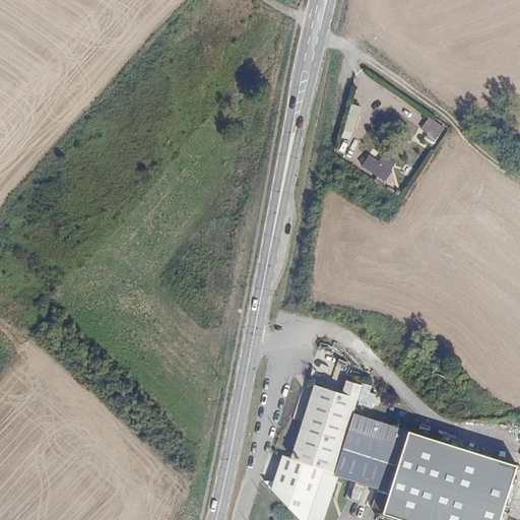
[(353,103),(346,122),(355,125),(362,106),(353,103)]
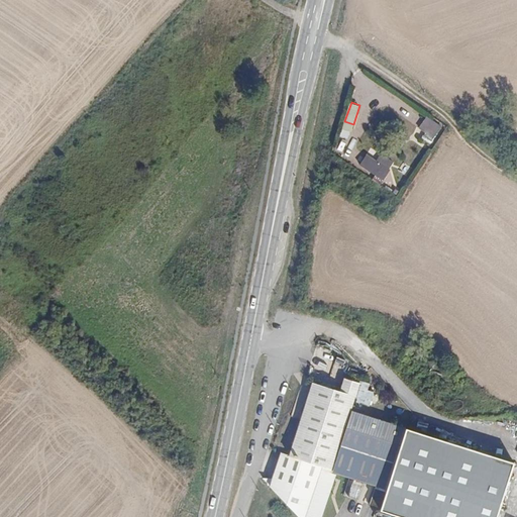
[(443,125),(427,116),(420,129),(435,138),(443,125)]
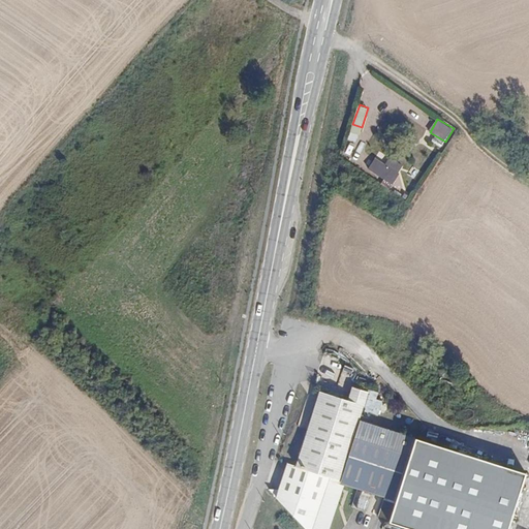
[(386,163),(375,157),(368,168),(385,179),(382,184),(391,188),(404,165),(390,157),(386,163)]
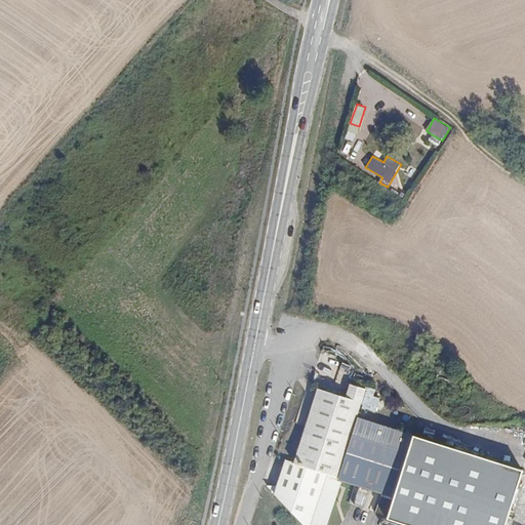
[(405,172),(411,177),(418,170),(411,165),(405,172)]
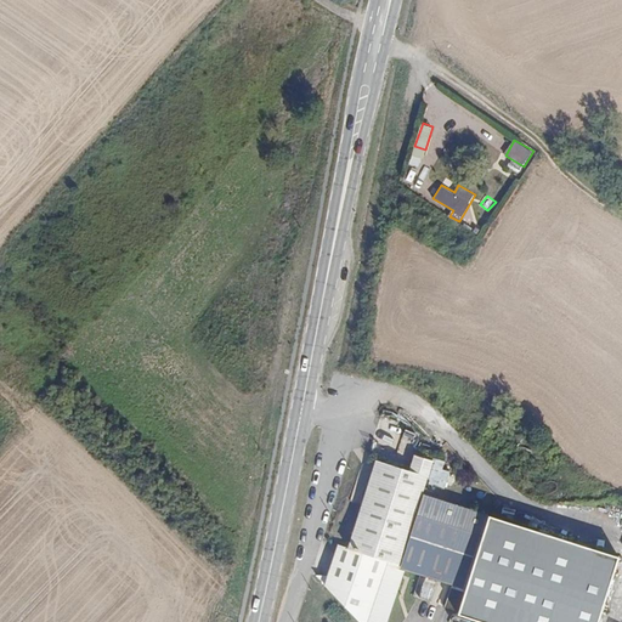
[(351,442),(358,430),(352,427),(345,439),(351,442)]
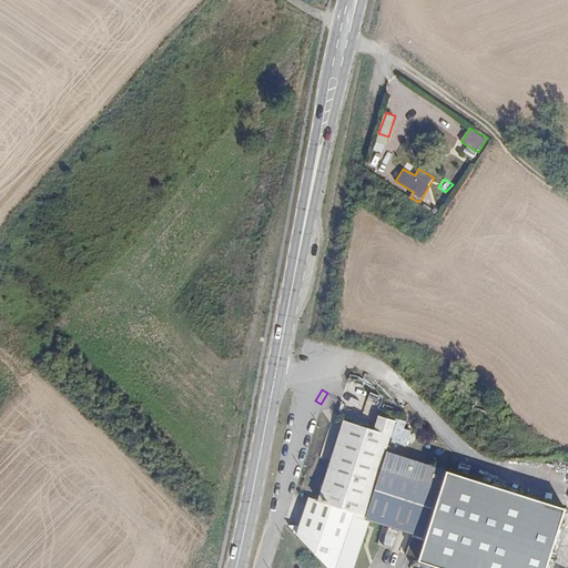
[(290,528),(327,567),(352,567),(368,519),(387,452),(393,433),(395,424),(377,418),(374,432),(361,426),(362,422),(355,421),(354,425),(343,422),(316,504),(308,500),(300,530),(290,528)]
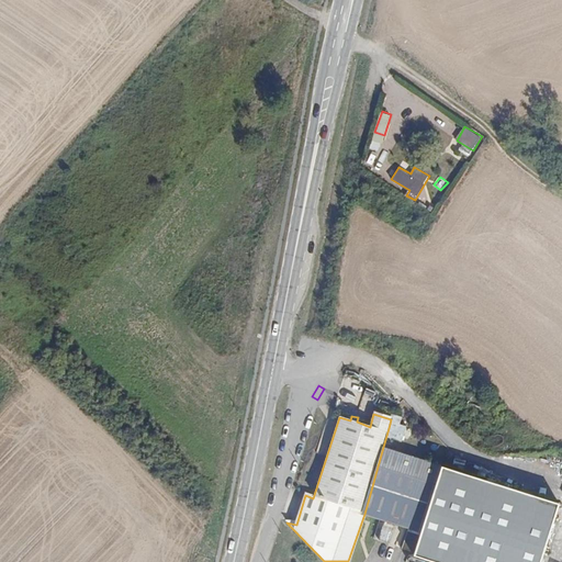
[(404,422),(391,419),(389,428),(402,430),(404,422)]
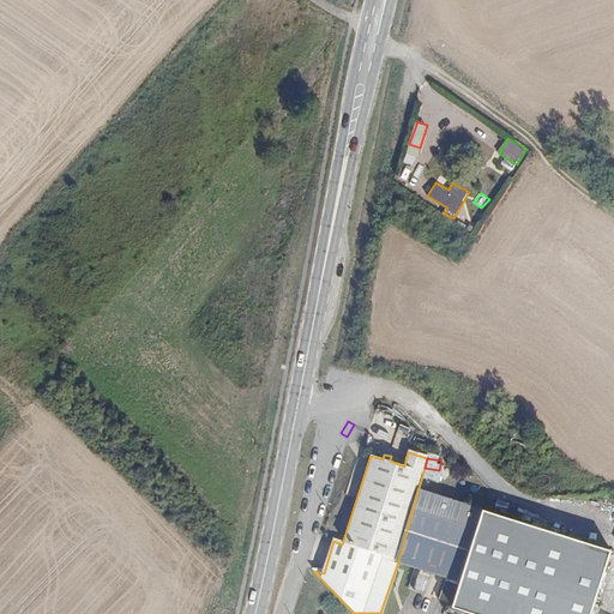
[(419,488),(398,561),(456,584),(479,511),(419,488)]
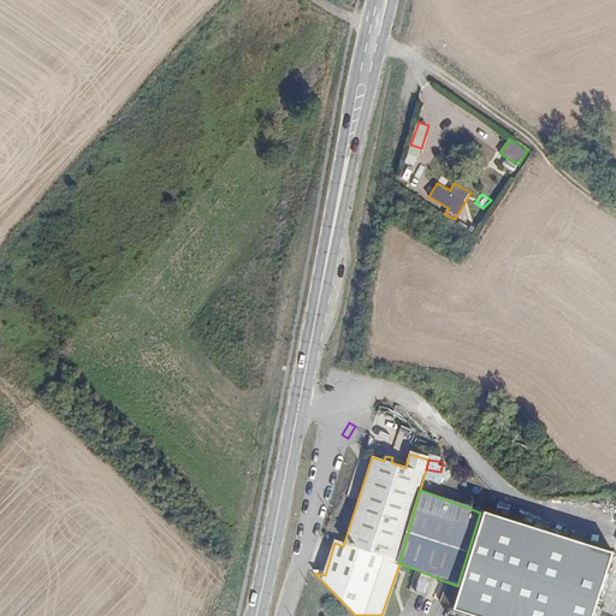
[(592,615),(614,552),(484,511),(452,610),(469,615),(592,615)]
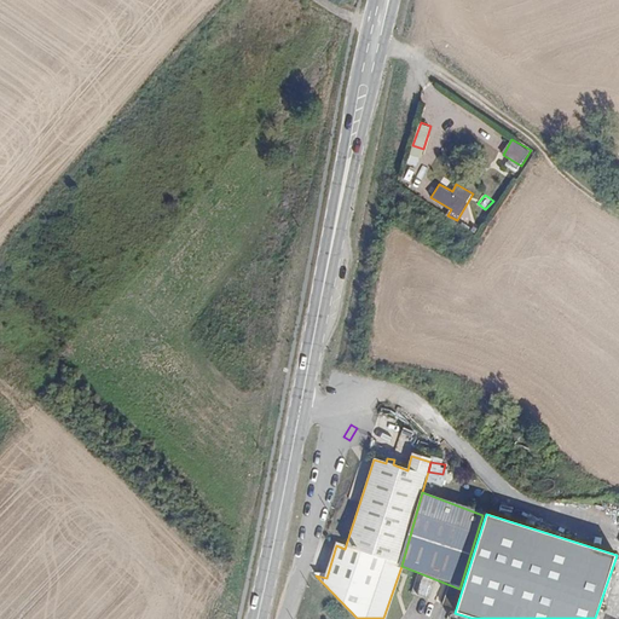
[(615,579),(618,580),(618,585),(618,589),(618,566),(615,566),(608,585),(613,588),(615,579)]
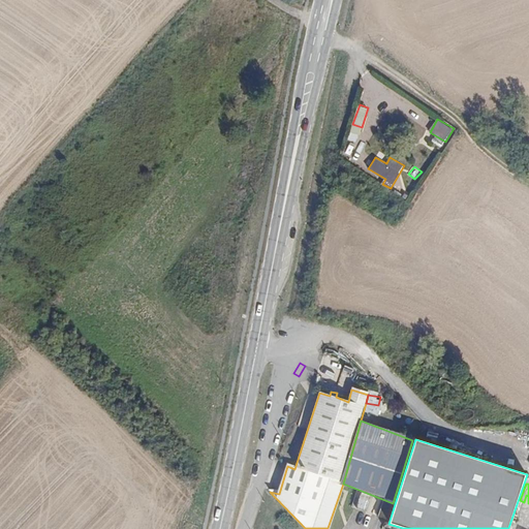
[(363,492),(358,504),(365,508),(370,495),(363,492)]
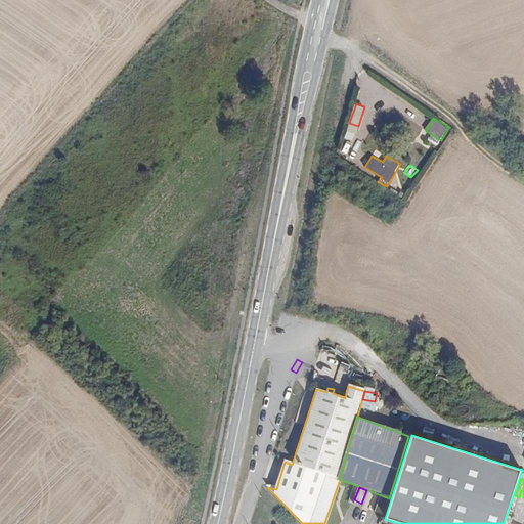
[(347,501),(342,510),(365,521),(369,513),(347,501)]
